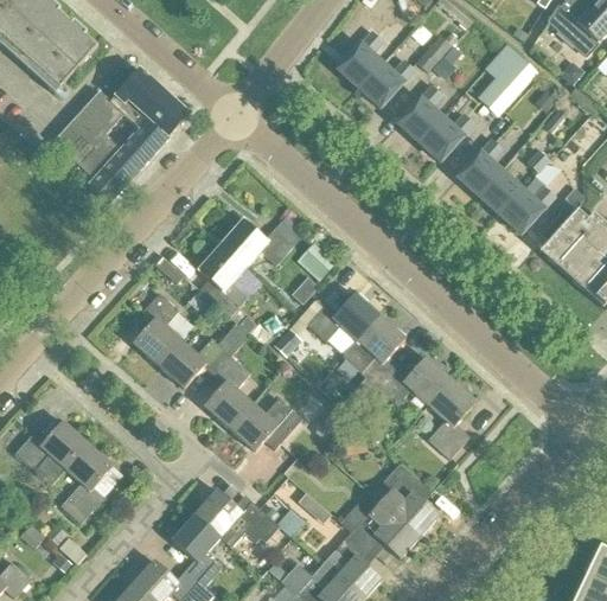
[(0,0),(0,33),(59,88),(98,45),(85,33),(87,31),(74,19),(71,21),(58,10),(61,7),(52,0),(0,0)]
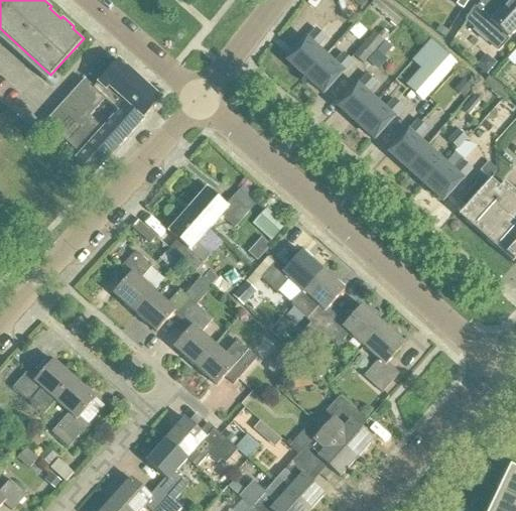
[(371,3),(397,24),(403,17),(382,0),(374,0),(371,3)]
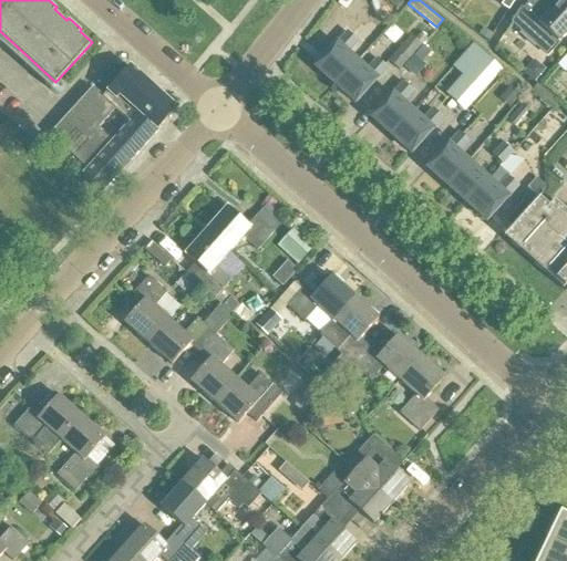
[(511,20),(547,52),(566,29),(566,0),(527,0),(523,6),(521,4),(511,20)]
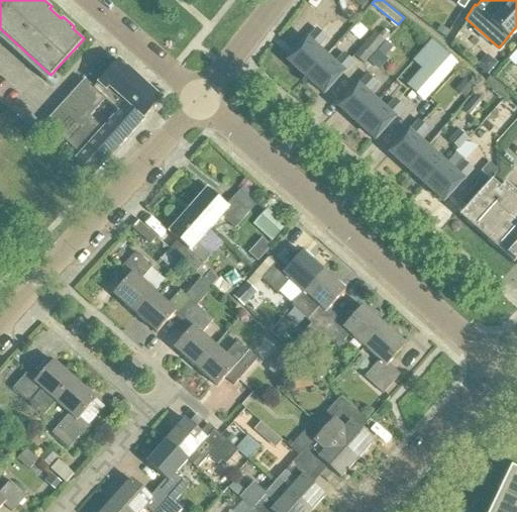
[(448,28),(439,22),(435,28),(444,34),(448,28)]
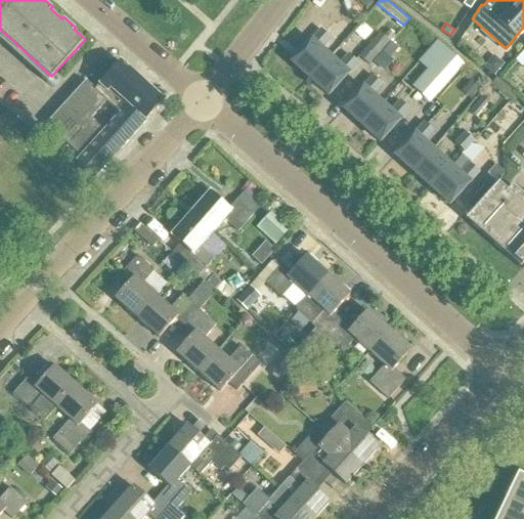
[(292,59),(310,76),(330,55),(320,46),(330,36),(320,28),(292,59)]
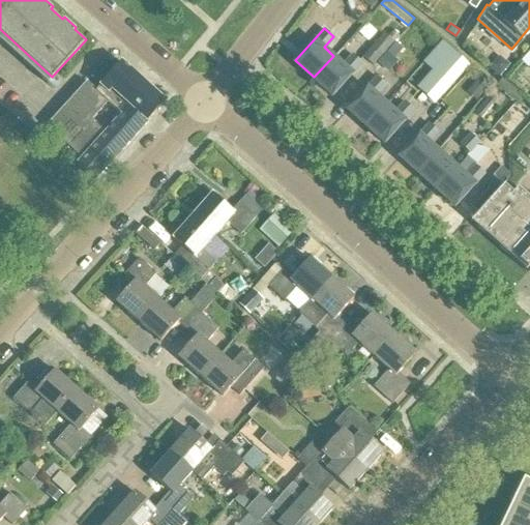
[(387,34),(384,31),(363,54),(373,62),(399,34),(393,29),(387,34)]
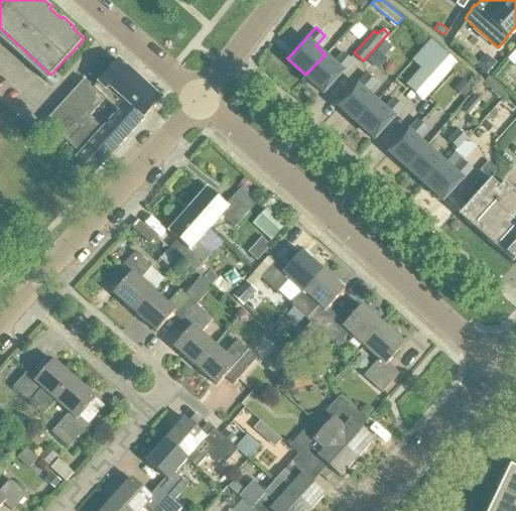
[(420,67),(407,82),(423,97),(437,82),(456,61),(430,38),(429,38),(422,47),(411,58),(420,67)]
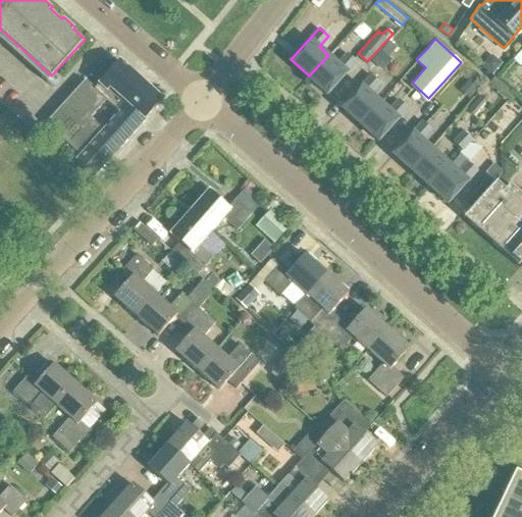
[(382,48),(388,54),(397,45),(389,40),(382,48)]
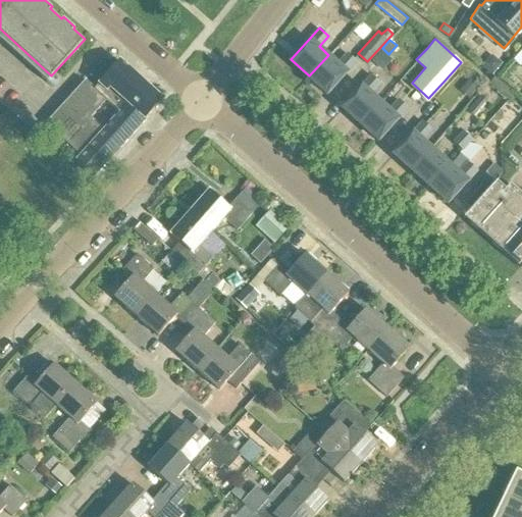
[(382,68),(393,57),(388,54),(382,48),(372,59),(382,68)]
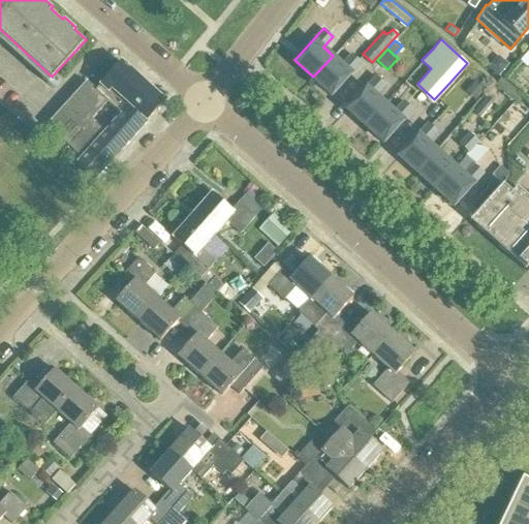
[(333,56),(313,76),(332,93),(361,61),(351,53),(342,64),(333,56)]
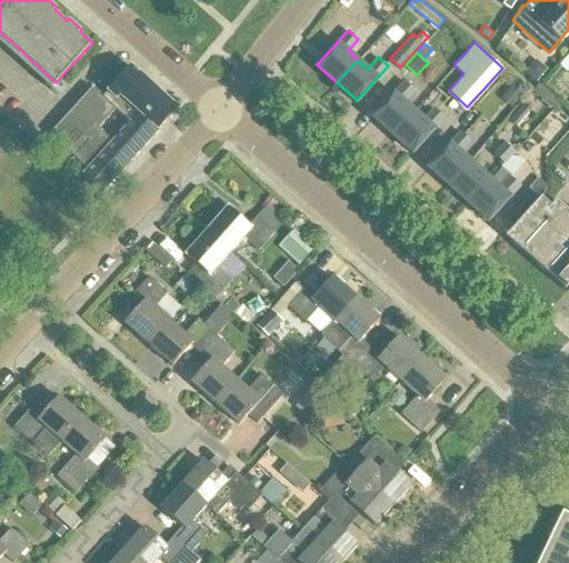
[(527,69),(538,78),(547,68),(536,58),(527,69)]
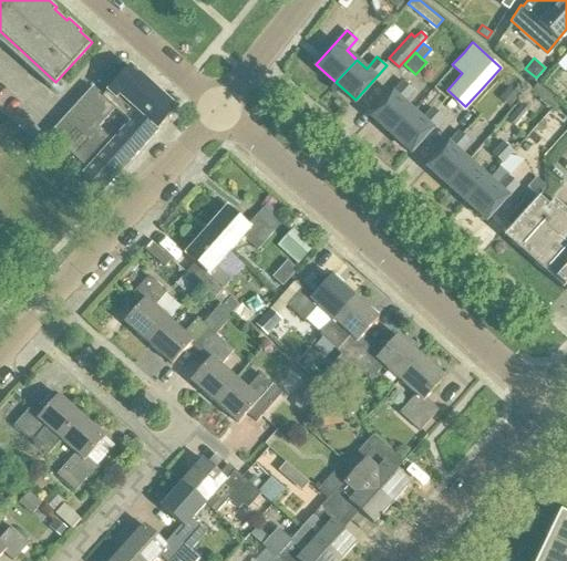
[(92,84),(50,132),(88,165),(82,172),(102,189),(177,105),(152,82),(151,83),(130,64),(103,94),(92,84)]
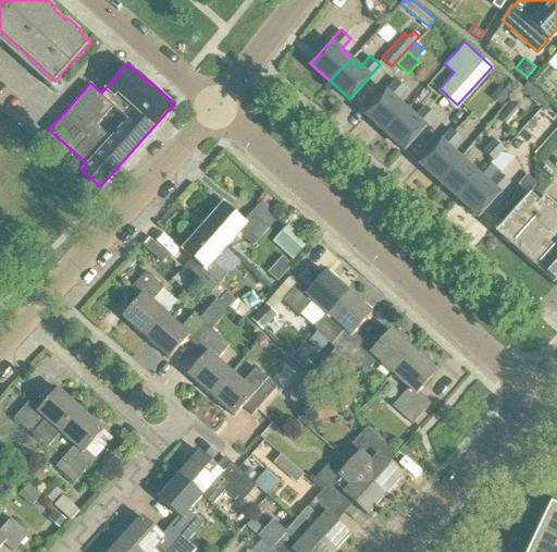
[(366,113),(384,131),(405,108),(395,99),(406,87),(396,78),(366,113)]
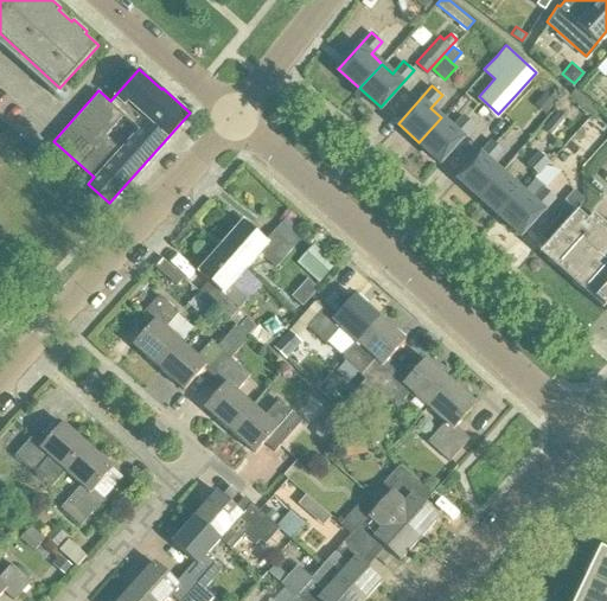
[(569,95),(590,114),(596,108),(575,88),(569,95)]
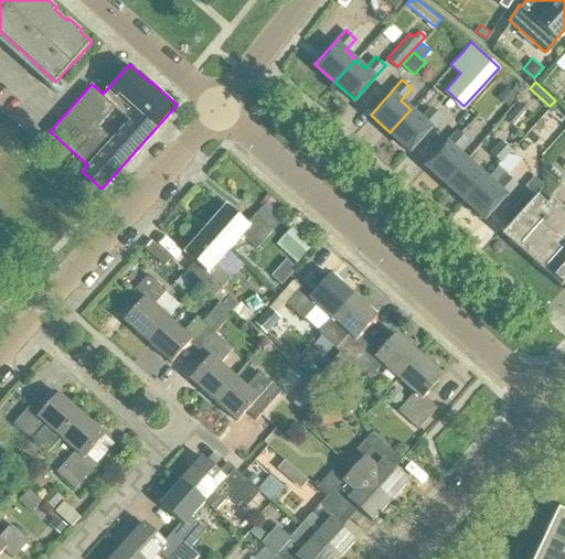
[(508,104),(519,92),(508,83),(497,95),(508,104)]
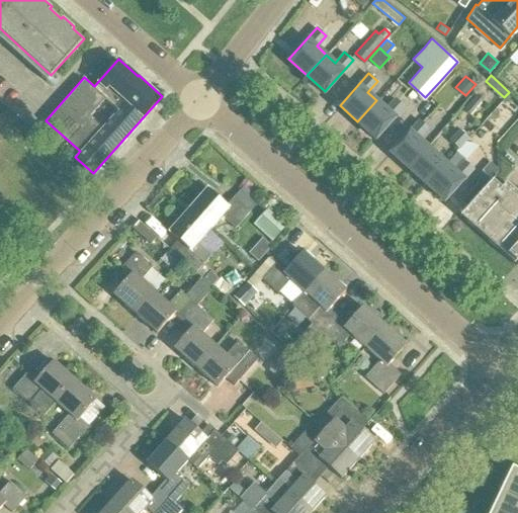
[(464,108),(469,113),(484,98),(478,93),(464,108)]
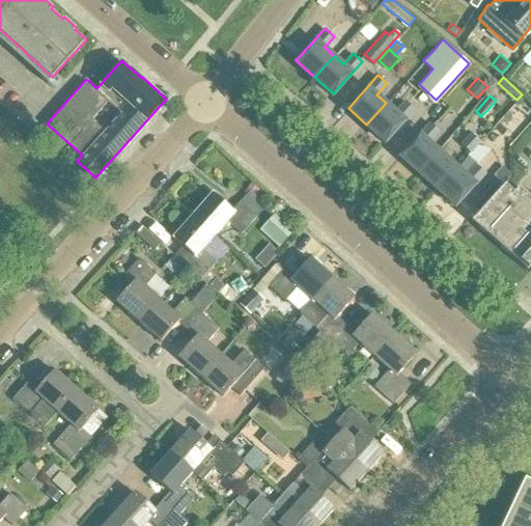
[(386,103),(366,125),(385,141),(414,109),(406,101),(395,111),(386,103)]
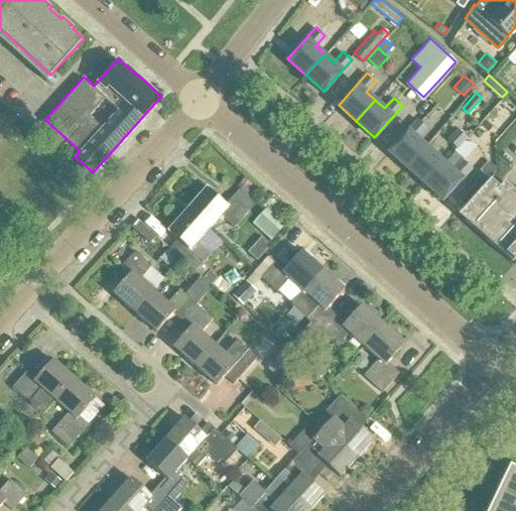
[(389,150),(407,166),(426,146),(417,137),(426,127),(417,119),(389,150)]
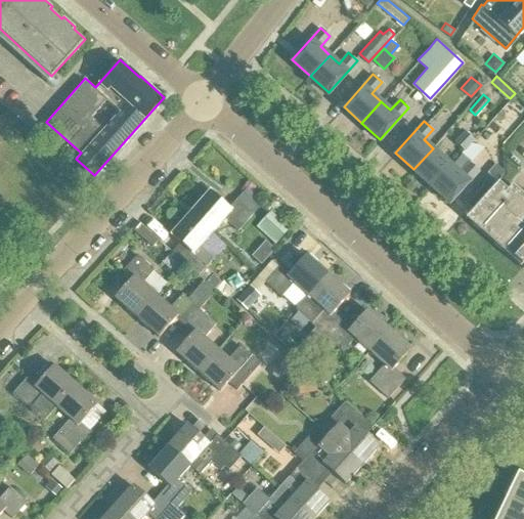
[(455,140),(464,148),(474,138),(465,130),(455,140)]
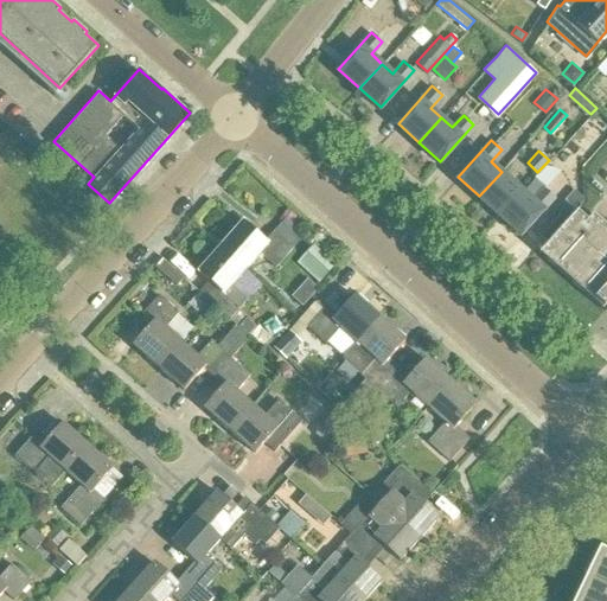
[(479,196),(499,215),(522,190),(502,172),(479,196)]
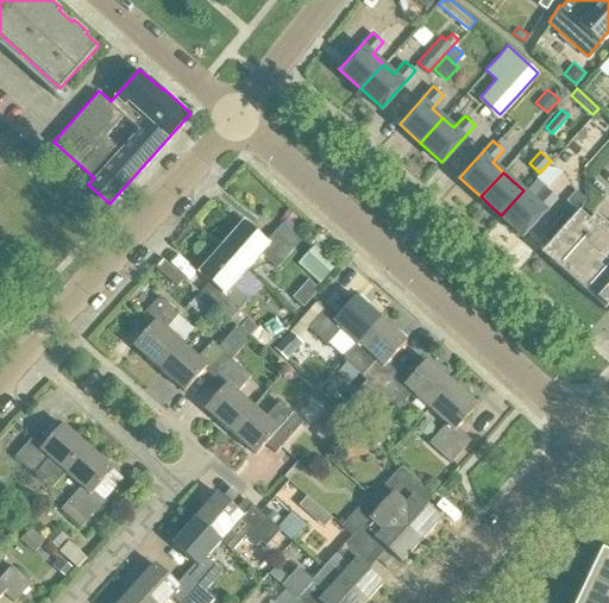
[(523,190),(501,215),(522,234),(556,198),(546,188),(534,200),(523,190)]
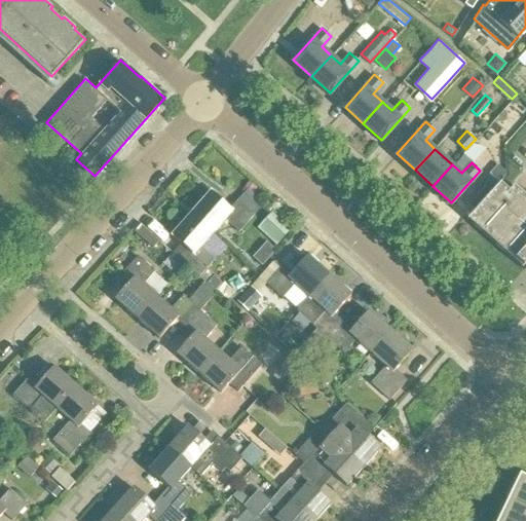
[(462,197),(474,208),(496,183),(485,173),(462,197)]
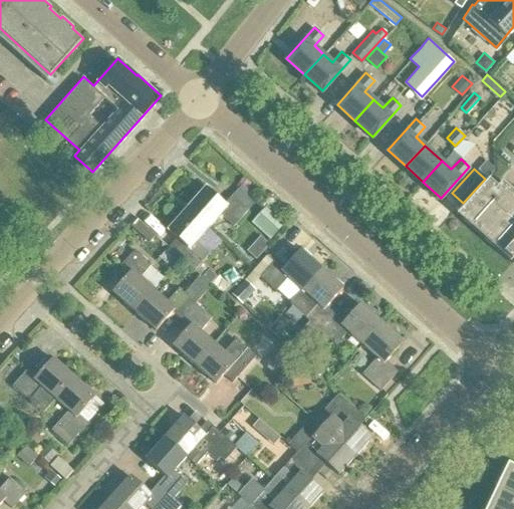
[(513,190),(502,180),(498,185),(488,177),(458,211),(457,211),(456,212),(509,259),(510,257),(513,260),(513,258),(513,190)]
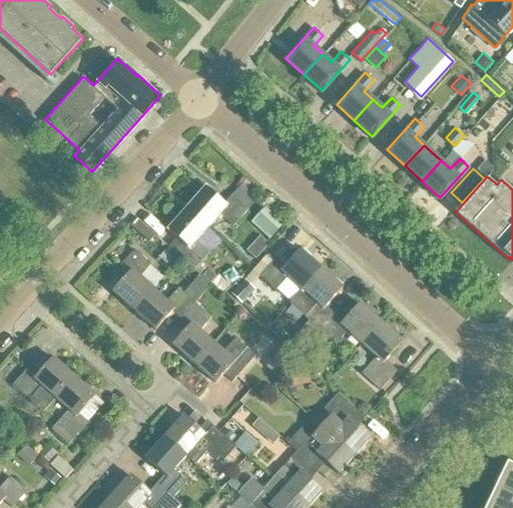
[(205,185),(186,206),(207,225),(219,212),(232,223),(247,207),(231,193),(223,202),(205,185)]
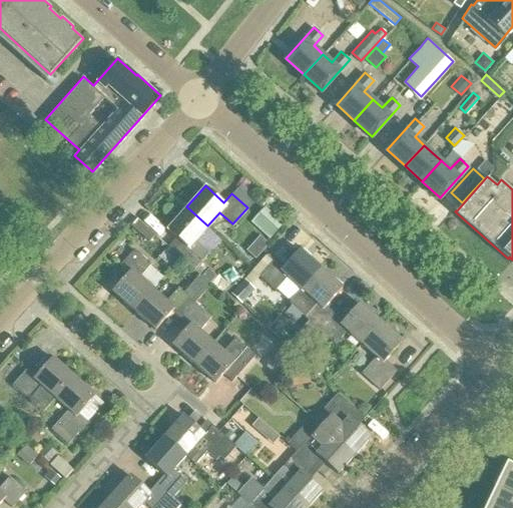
[(250,220),(271,237),(287,218),(267,201),(250,220)]
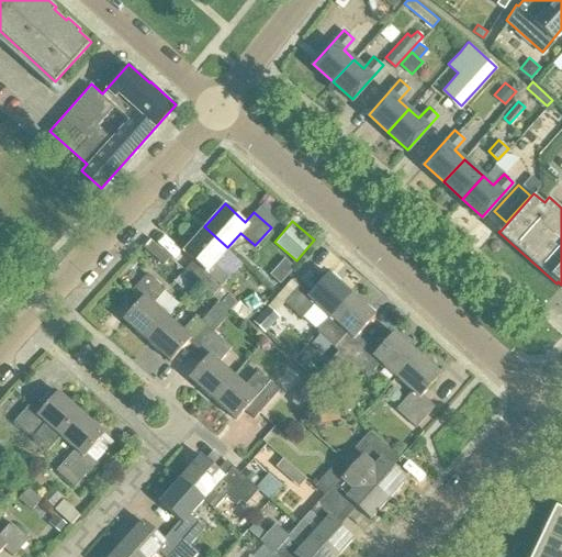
[(227,247),(204,226),(183,251),(193,259),(184,268),(213,293),(229,275),(214,262),(227,247)]
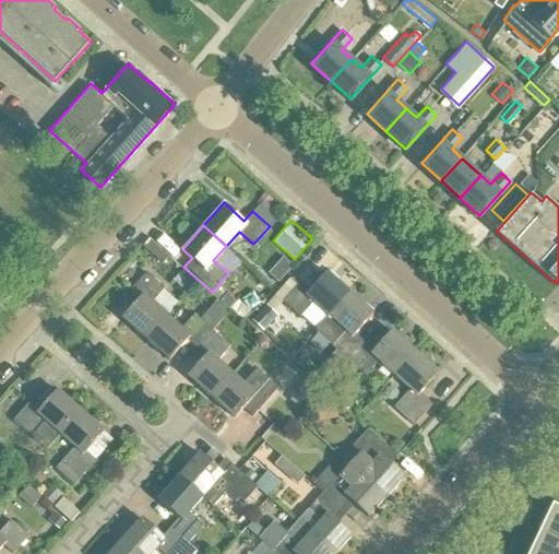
[(168,255),(149,236),(142,244),(162,261),(168,255)]
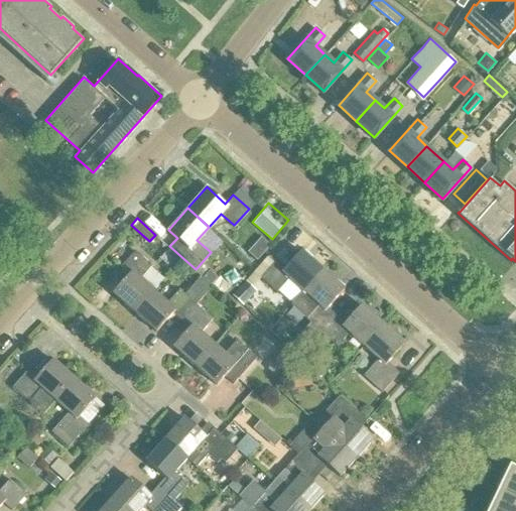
[(248,250),(257,258),(270,244),(261,235),(248,250)]
